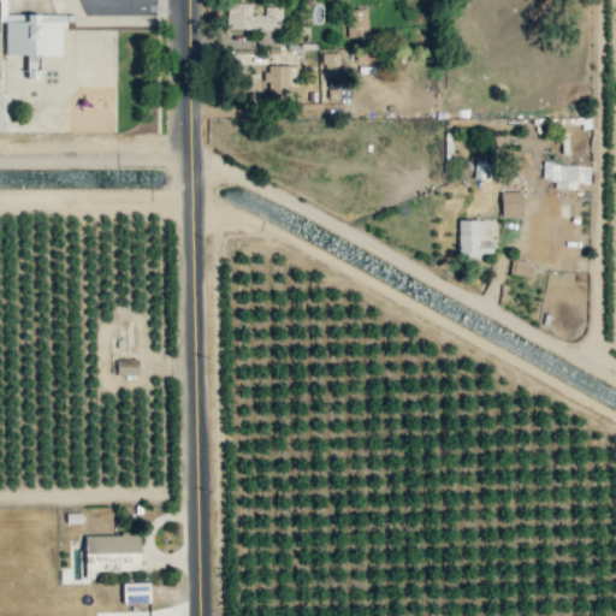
[(9,0),(0,0),(4,55),(54,53),(72,12),(10,16),(9,0)]
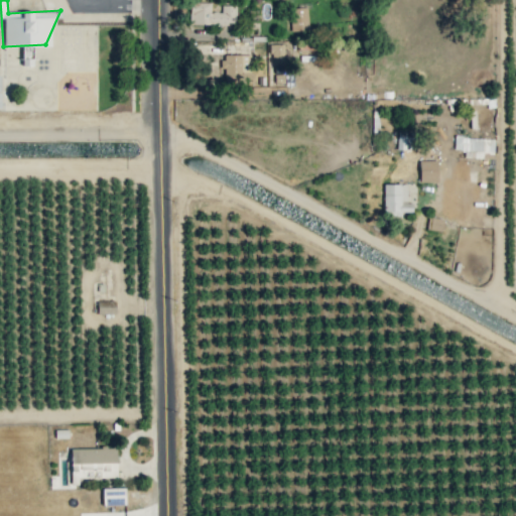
[(189,24),(236,25),(236,5),(221,5),(221,12),(211,12),(211,2),(190,2),(189,24)]
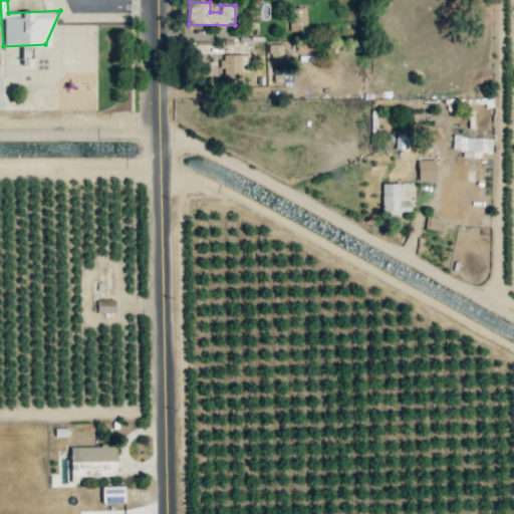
[(290,31),(306,30),(306,7),(289,8),(290,31)]
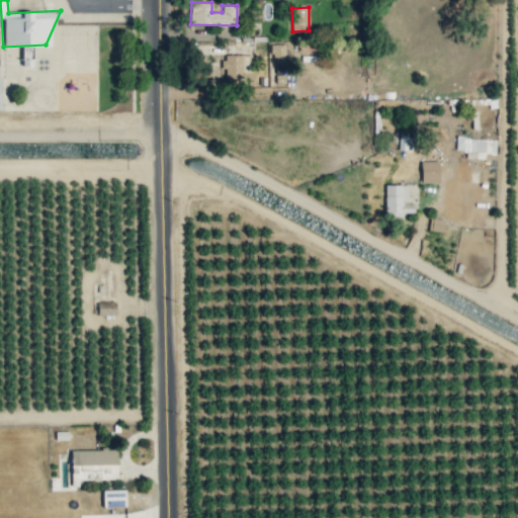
[(270,63),(274,63),(274,83),(283,84),(284,62),(287,62),(287,45),(270,44),(270,63)]
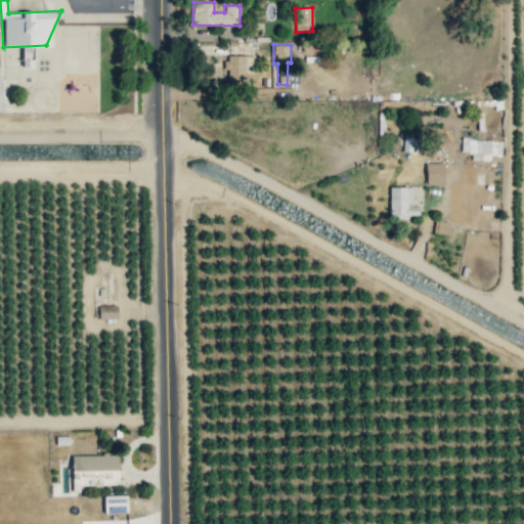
[(255,55),(225,55),(225,70),(227,70),(227,85),(256,85),(255,55)]
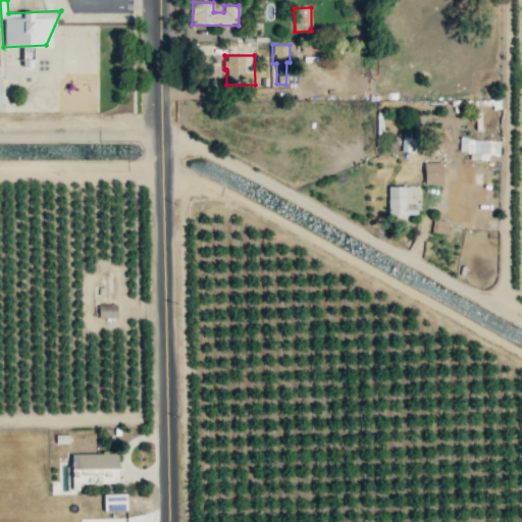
[(500,140),(460,138),(459,151),(469,152),(469,158),(476,158),(476,159),(487,160),(488,154),(499,155),(500,140)]
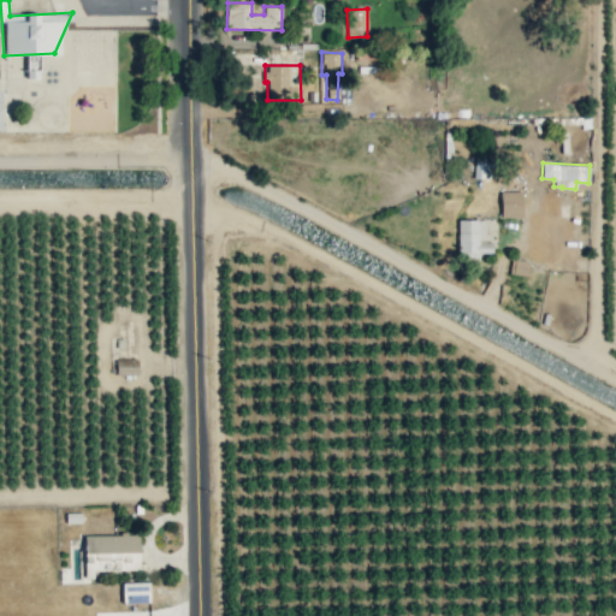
[(501,218),(522,217),(521,191),(499,191),(501,218)]
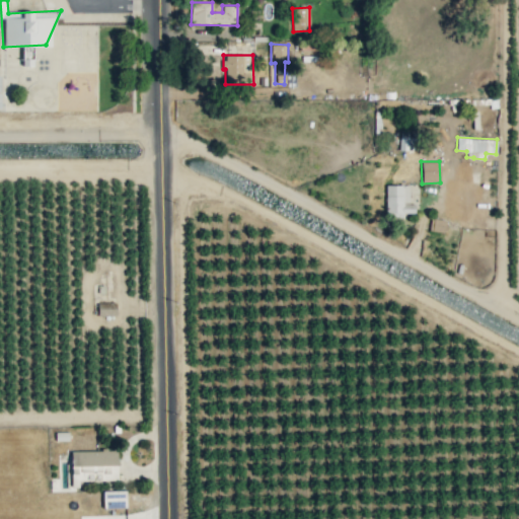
[(409,184),(385,186),(386,218),(402,218),(402,213),(415,213),(415,204),(410,204),(409,184)]
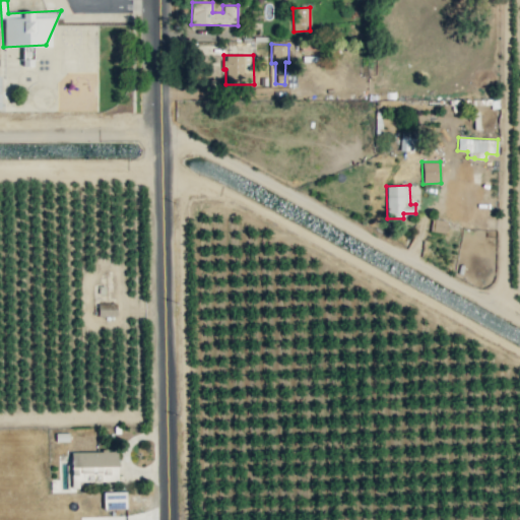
[(446,220),(431,218),(430,231),(444,233),(446,220)]
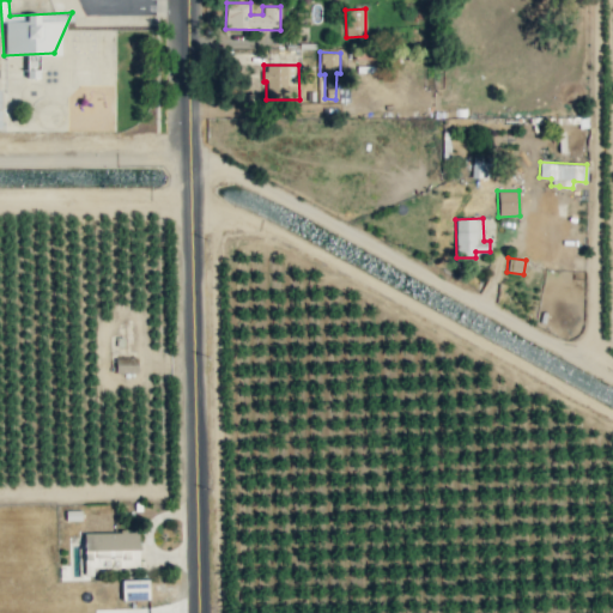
[(116,372),(137,372),(137,357),(115,358),(116,372)]
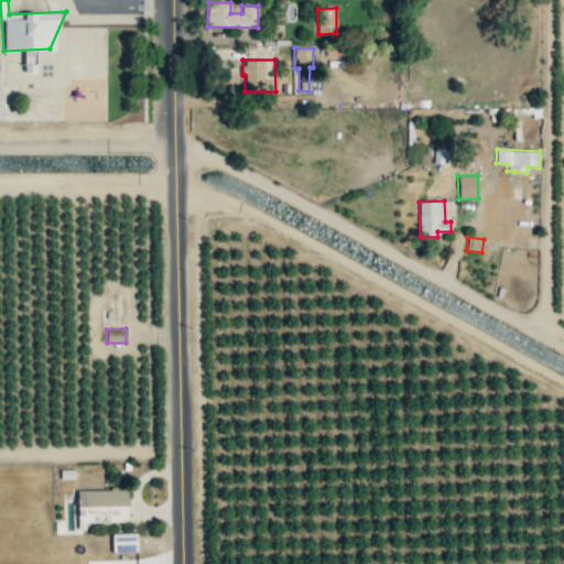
[(77,529),(85,529),(85,522),(128,521),(127,489),(77,489),(77,529)]
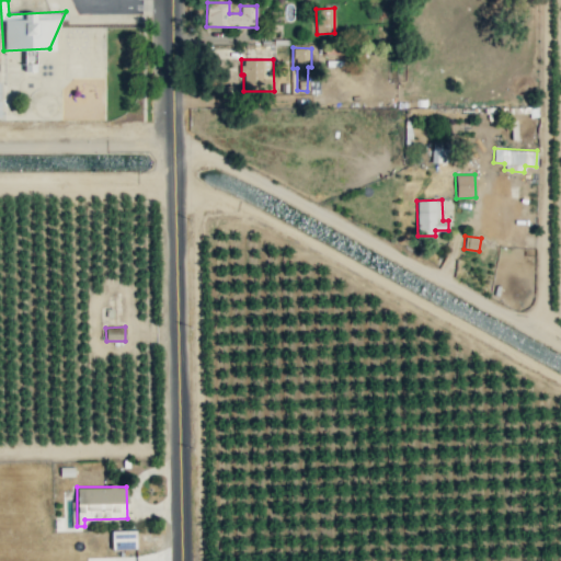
[(111,530),(112,550),(136,549),(136,530),(111,530)]
